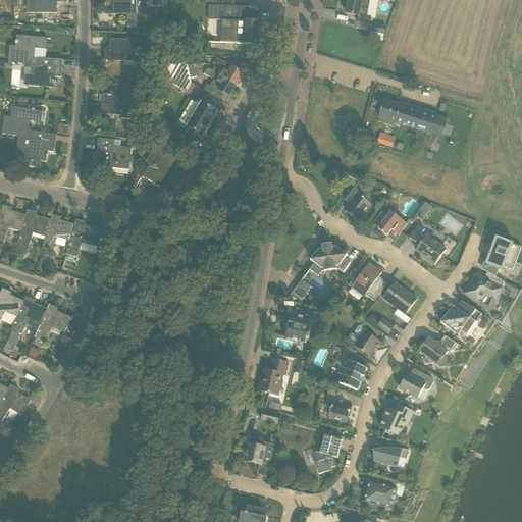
[(38,0),(39,2),(31,2),(31,13),(57,13),(57,3),(63,3),(63,0),(38,0)]
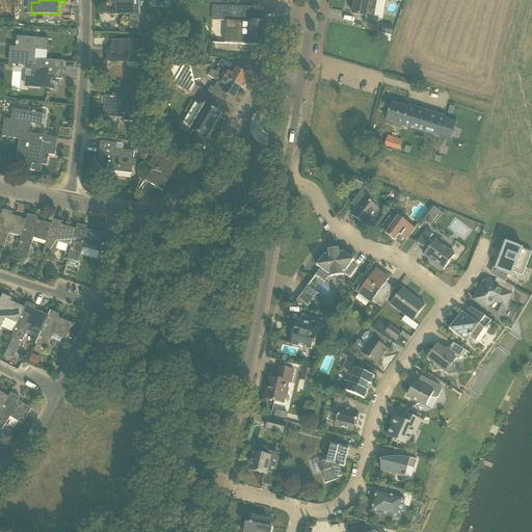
[(139,28),(139,15),(138,0),(114,0),(115,16),(129,15),(129,28),(139,28)]
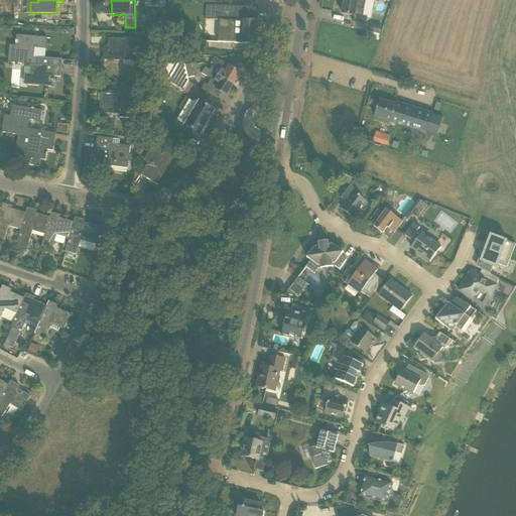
[(344,0),(342,14),(355,16),(354,23),(366,25),(367,16),(363,16),(366,0),(344,0)]
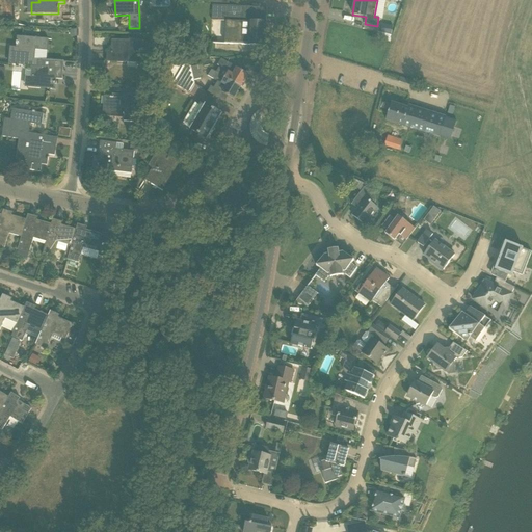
[(267,8),(229,6),(213,5),(212,21),(225,21),(249,23),(247,45),(265,46),(267,8)]
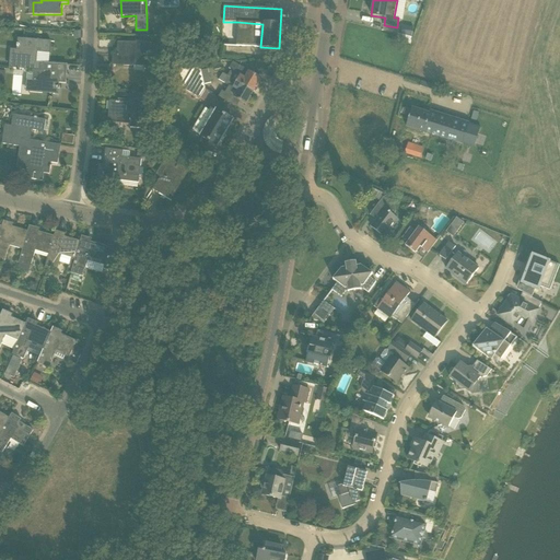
[(11,68),(37,70),(38,62),(36,62),(37,53),(46,53),(47,41),(18,38),(16,50),(11,49),(10,61),(12,61),(11,68)]
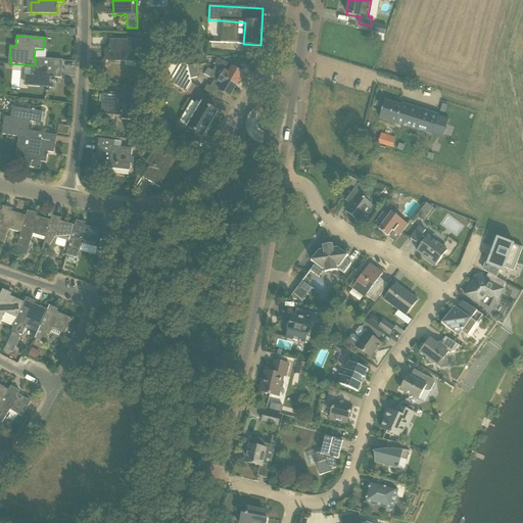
[(141,41),(110,40),(109,51),(105,51),(105,61),(140,62),(141,41)]
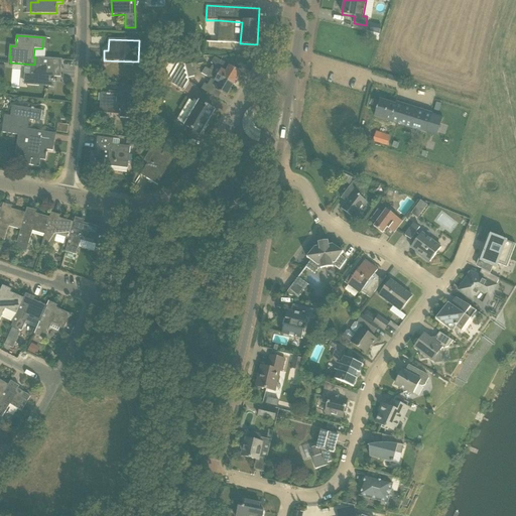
[(60,60),(35,57),(34,65),(36,65),(36,75),(28,74),(27,85),(54,87),(55,77),(60,78),(61,67),(59,67),(60,60)]
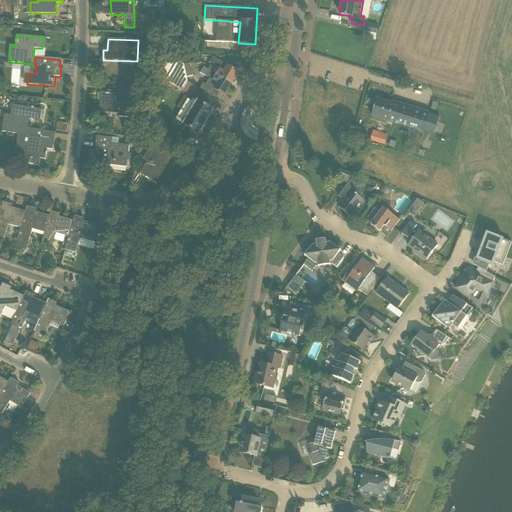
[(211,64),(208,69),(231,84),(239,72),(213,57),(209,63),(211,64)]
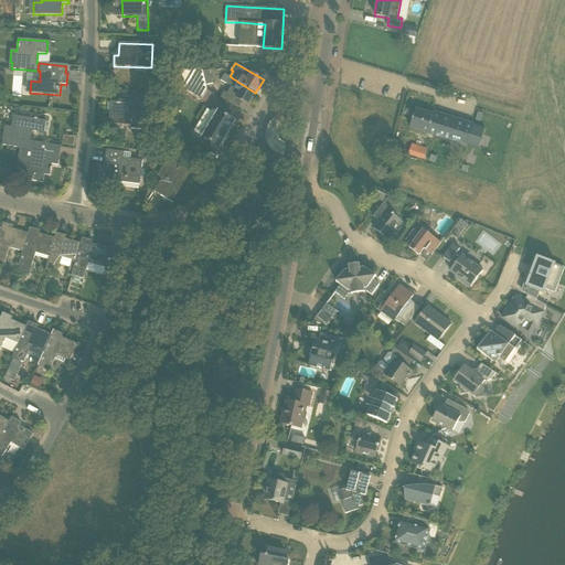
[(208,89),(206,84),(203,71),(203,70),(194,70),(183,88),(182,89),(201,100),(208,89)]
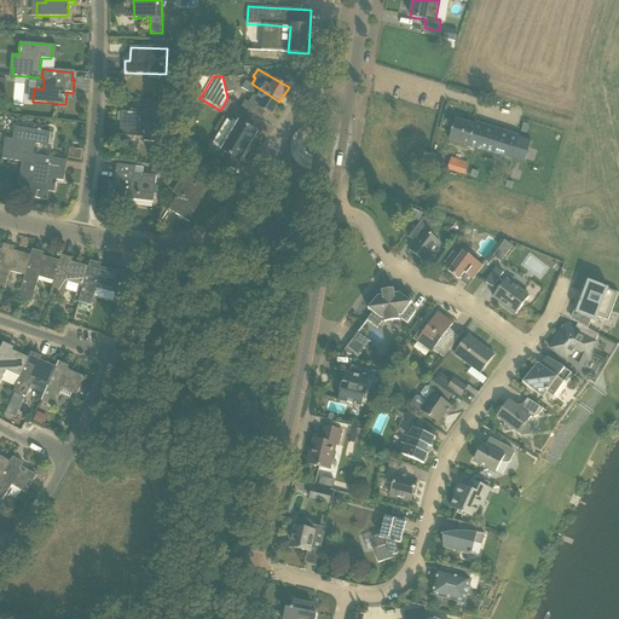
[(230,76),(223,77),(226,92),(233,91),(230,76)]
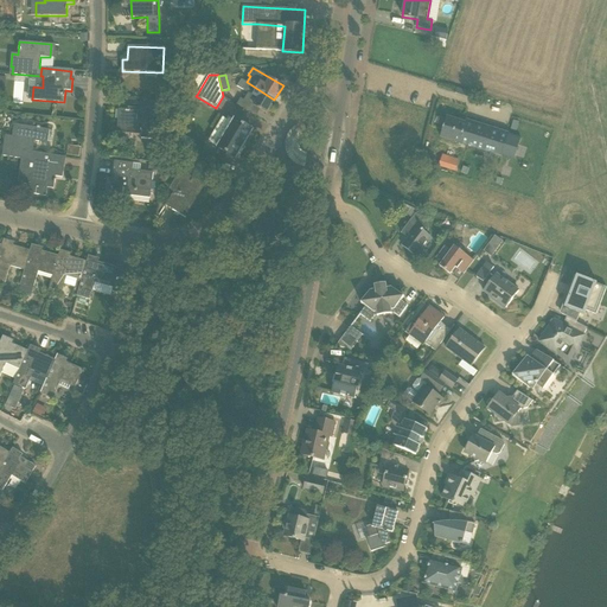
[(257,100),(254,106),(266,113),(274,100),(247,82),(242,80),(237,87),(243,90),(248,94),(257,100)]
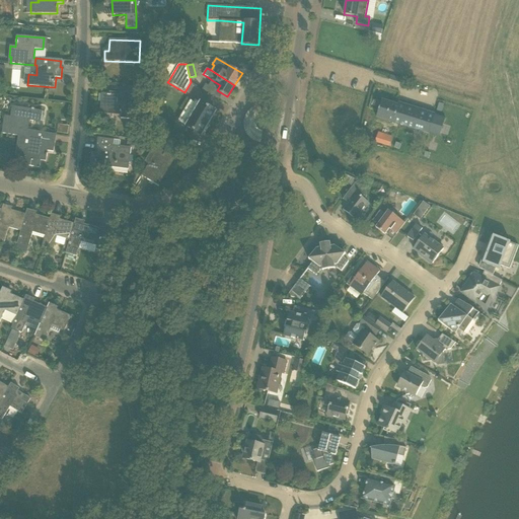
[(132,93),(123,92),(123,95),(101,93),(100,110),(122,113),(121,119),(131,120),(132,96),(144,97),(144,94),(145,87),(133,86),(132,93)]
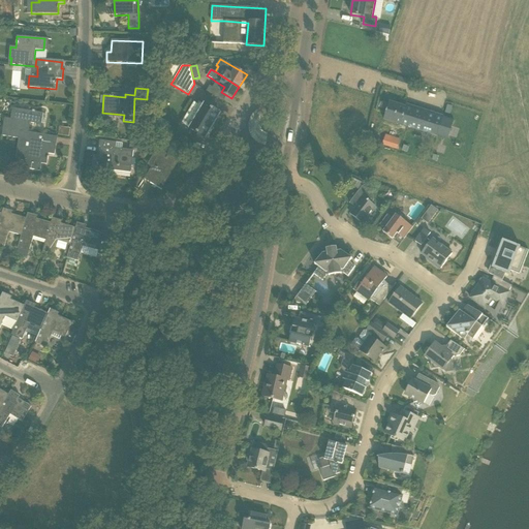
[(198,101),(194,110),(216,123),(216,121),(220,115),(220,114),(219,113),(219,112),(214,109),(213,110),(205,104),(204,104),(198,101)]
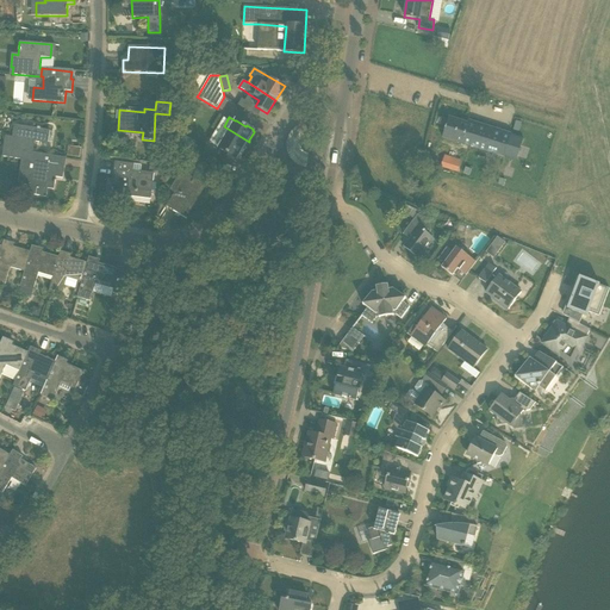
[(511,135),(468,122),(468,124),(449,118),(442,137),(504,157),(511,135)]
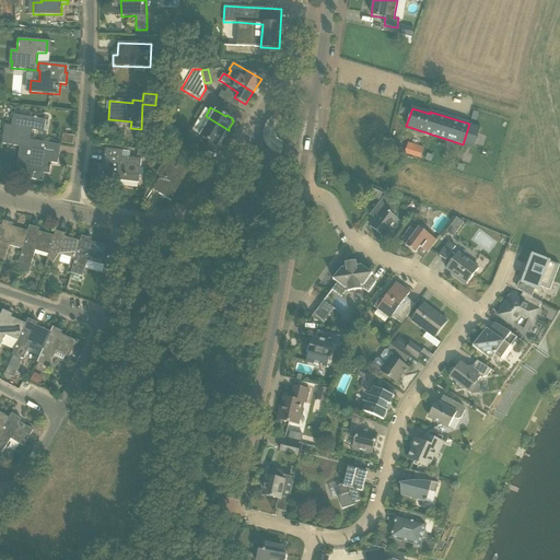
[(31,148),(32,141),(30,140),(32,130),(41,131),(43,119),(13,115),(11,126),(6,125),(2,143),(31,148)]
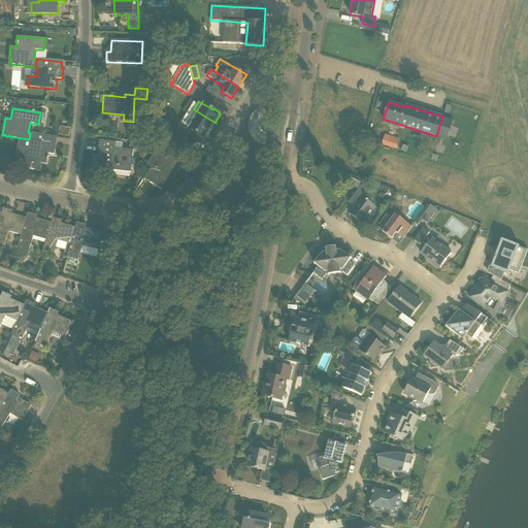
[(216,123),(194,109),(190,117),(195,120),(190,129),(189,128),(189,129),(197,134),(196,135),(202,138),(203,137),(205,138),(206,135),(208,136),(211,131),(210,130),(211,128),(216,123)]
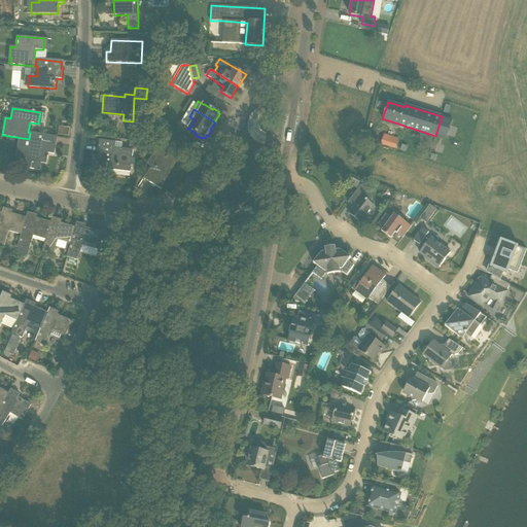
[(40,170),(41,163),(46,164),(48,153),(55,154),(56,143),(55,143),(56,136),(30,133),(29,139),(31,140),(30,148),(26,147),(26,149),(22,148),(20,160),(26,161),(25,168),(40,170)]
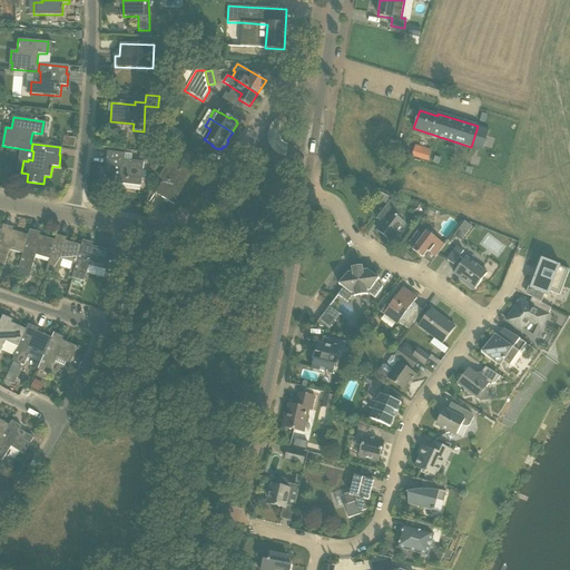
[(415,145),(411,156),(428,161),(431,149),(415,145)]
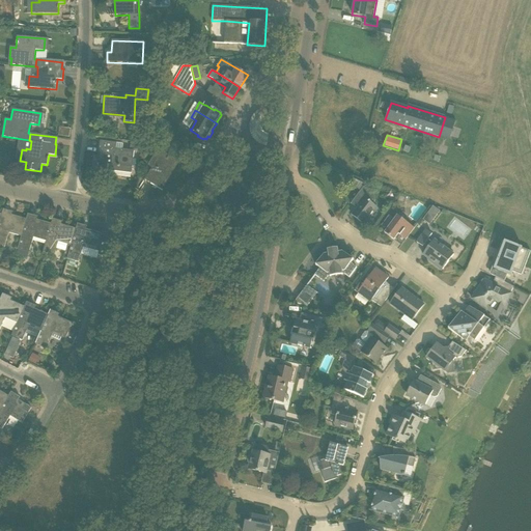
[(116,149),(116,143),(101,141),(96,169),(131,173),(132,167),(134,151),(116,149)]
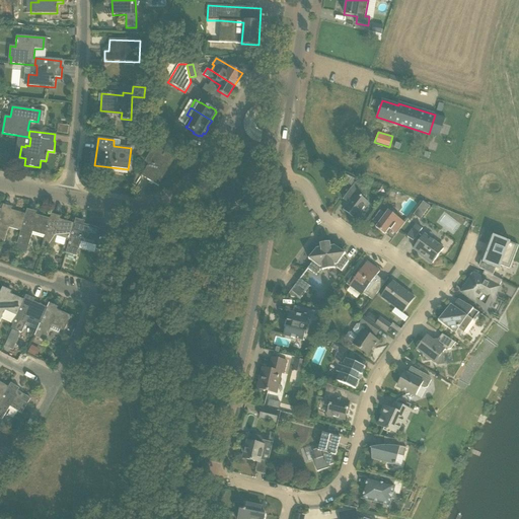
[(156,184),(173,157),(159,148),(157,151),(153,148),(145,162),(149,164),(142,176),(150,181),(153,183),(156,184)]
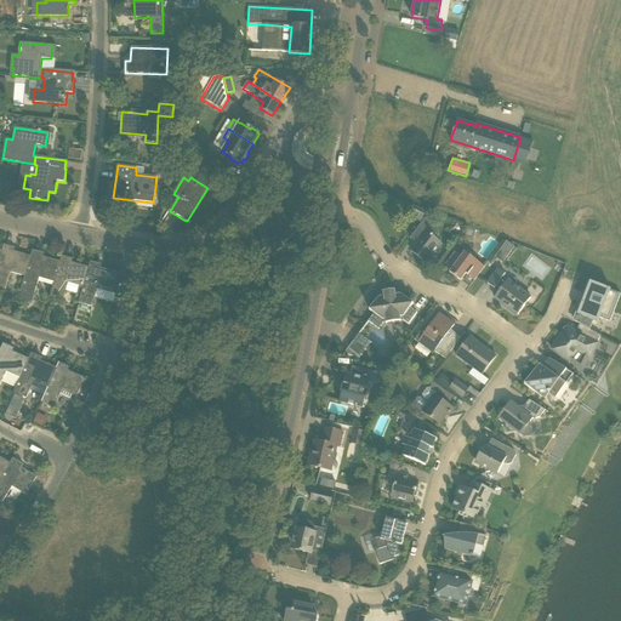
[(411,251),(426,262),(440,243),(437,239),(438,238),(438,234),(438,232),(438,229),(436,227),(434,226),(425,218),(415,232),(422,238),(411,251)]
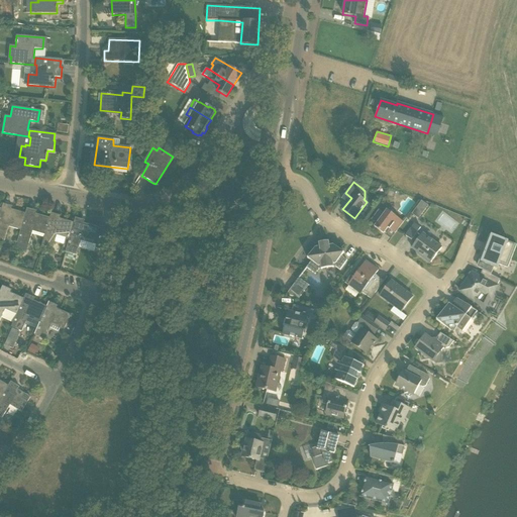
[(419,219),(428,205),(421,201),(413,215),(419,219)]
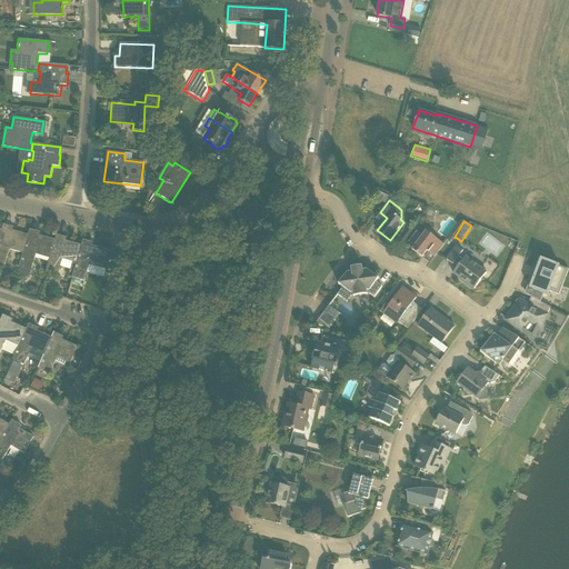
[(19,251),(23,252),(28,235),(9,229),(10,226),(3,225),(2,229),(0,237),(0,263),(5,266),(10,246),(19,248),(19,251)]
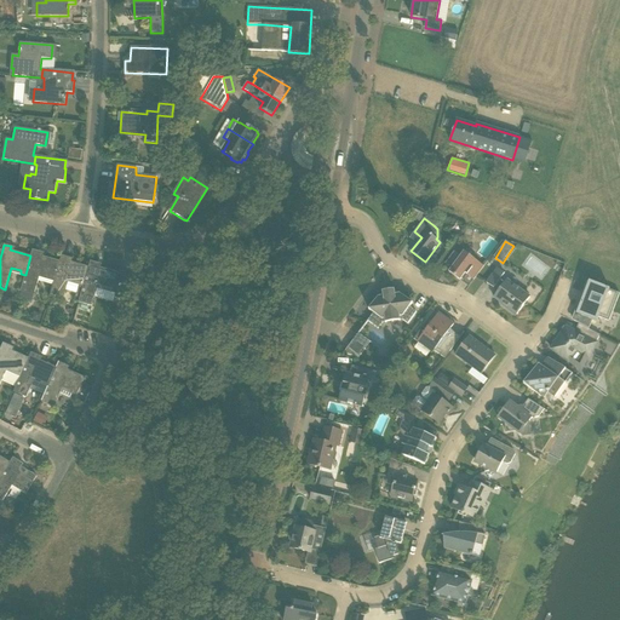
[(39,256),(40,252),(33,250),(30,256),(26,275),(26,276),(21,291),(19,299),(32,302),(34,294),(39,281),(53,285),(55,281),(59,262),(39,256)]
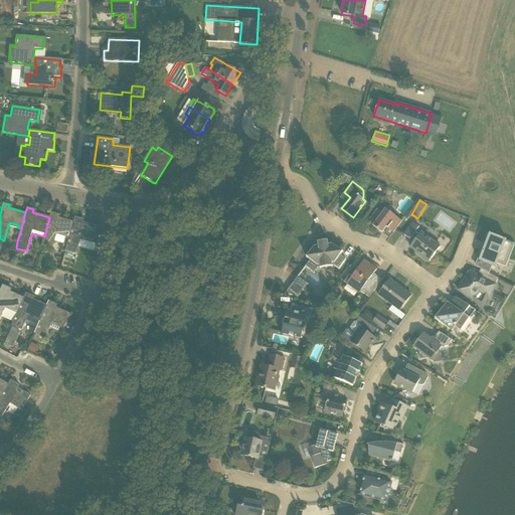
[(385,209),(382,212),(377,209),(370,219),(375,222),(372,225),(382,232),(386,227),(393,232),(401,221),(385,209)]
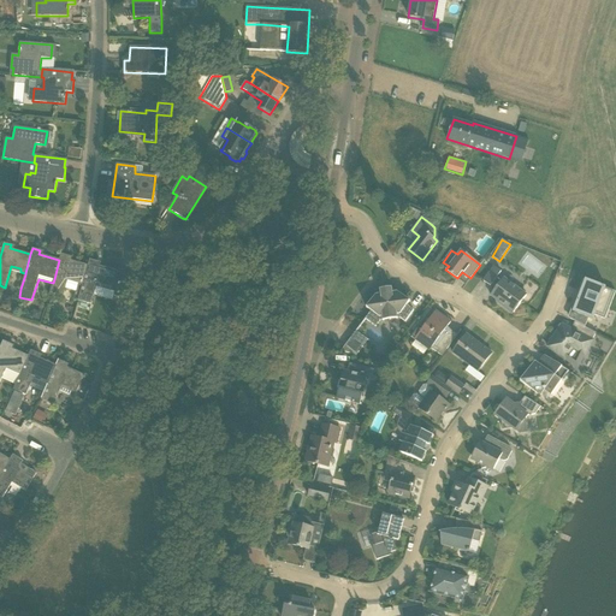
[(78,300),(78,301),(88,266),(67,259),(69,256),(61,254),(59,260),(54,279),(53,283),(49,295),(63,298),(69,277),(78,279),(72,298),(78,300)]
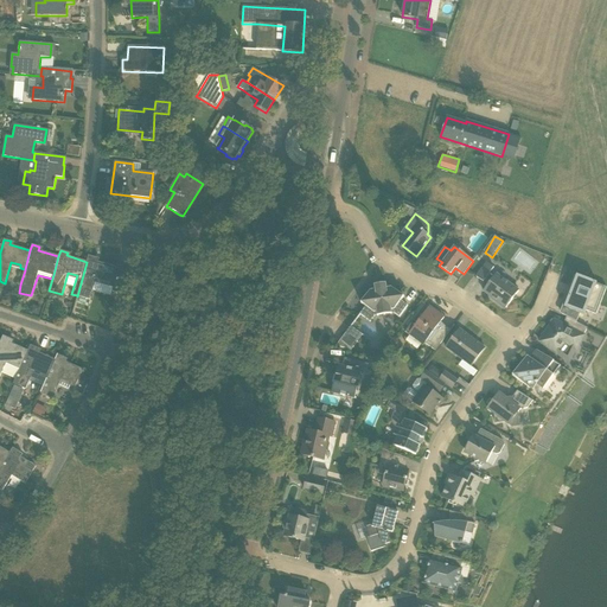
[(568,272),(574,260),(561,253),(555,264),(568,272)]
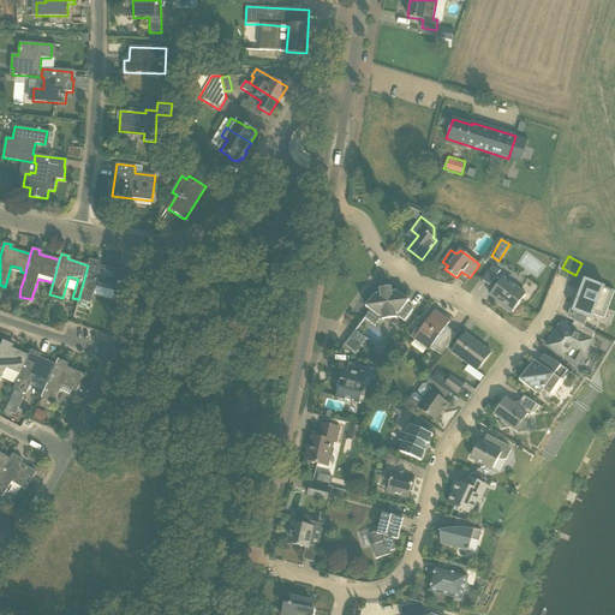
[(106,290),(112,291),(118,270),(96,264),(96,261),(90,260),(88,266),(78,300),(91,304),(97,282),(107,286),(106,290)]
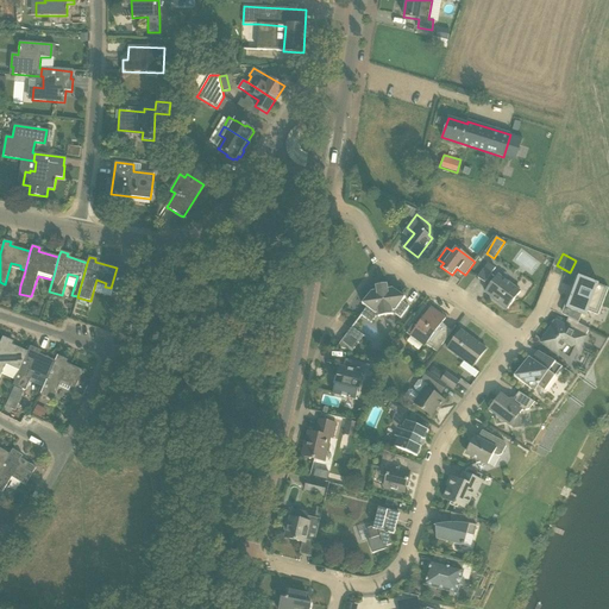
[(491,283),(485,292),(493,297),(494,297),(496,300),(501,303),(501,306),(504,308),(506,308),(508,309),(514,301),(519,300),(518,296),(521,292),(497,275),(494,271),(496,269),(489,264),(478,278),(485,283),(487,280),(491,283)]
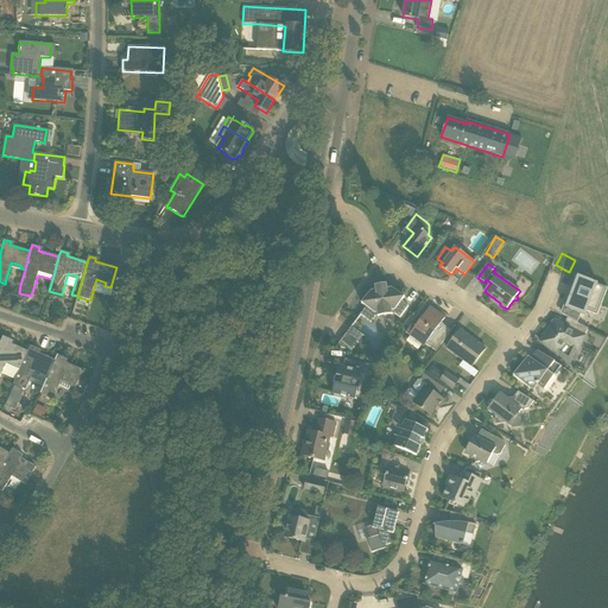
[(607,289),(575,276),(571,287),(574,289),(563,315),(577,322),(581,315),(586,316),(587,311),(597,316),(607,289)]
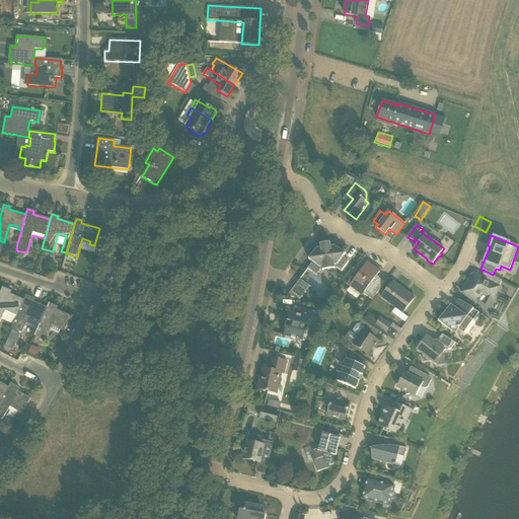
[(307,269),(316,276),(320,271),(337,268),(342,272),(349,262),(343,257),(346,253),(335,245),(330,246),(330,242),(319,244),(320,247),(316,248),(308,260),(312,263),(307,269)]
